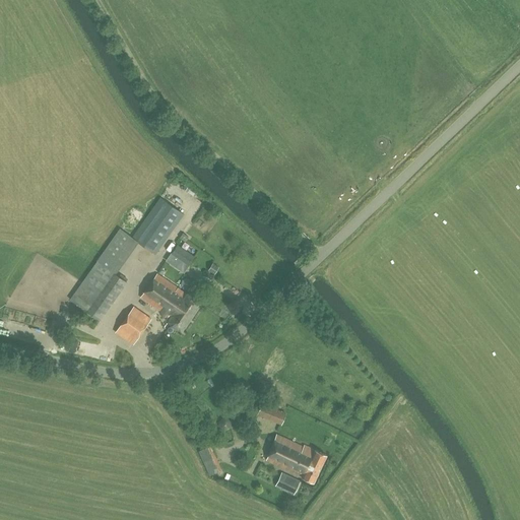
[(155,254),(184,213),(159,197),(131,237),(155,254)]
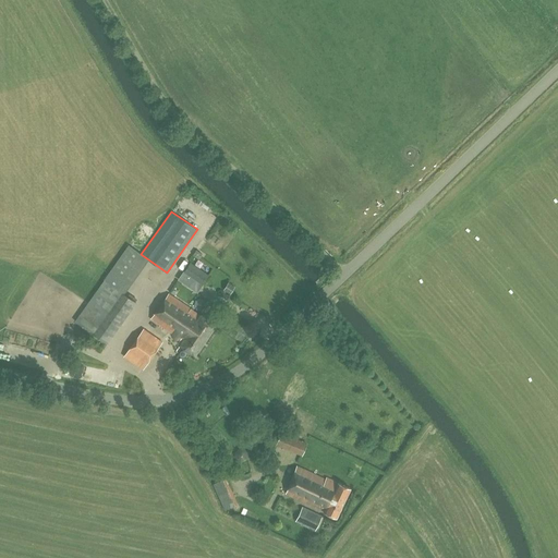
[(198,259),(202,255),(195,251),(192,256),(198,259)]
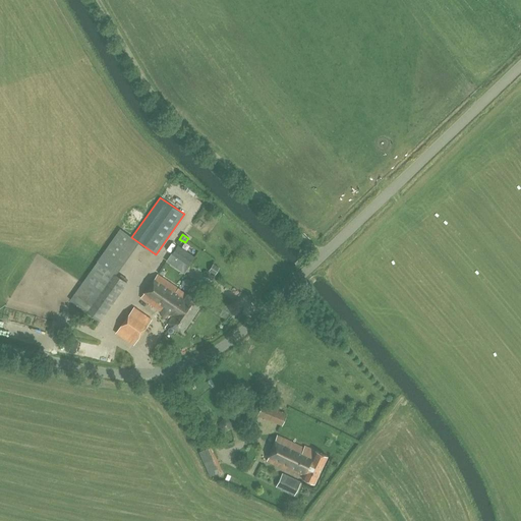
[(177,244),(171,253),(189,266),(195,256),(177,244)]
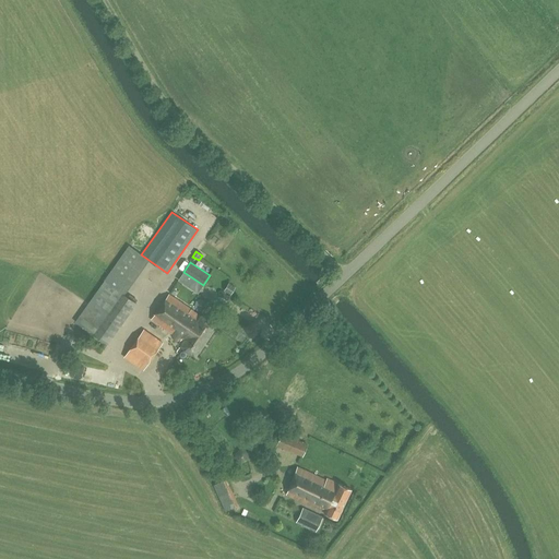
[(75,321),(87,330),(106,343),(135,301),(105,280),(75,321)]
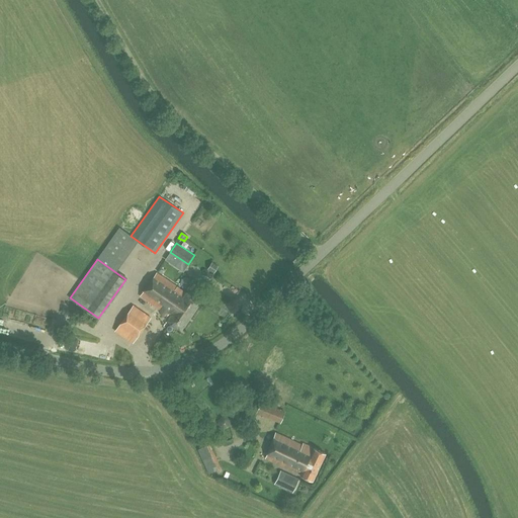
[(212,273),(218,266),(211,263),(207,269),(212,273)]
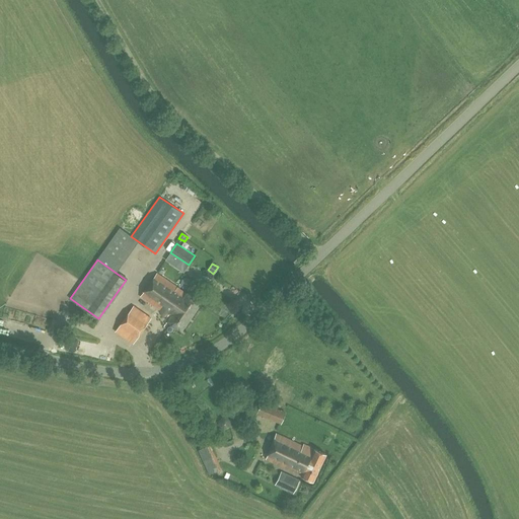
[(161,314),(167,318),(167,320),(181,329),(201,302),(187,292),(186,293),(182,291),(157,273),(141,296),(161,311),(161,314)]
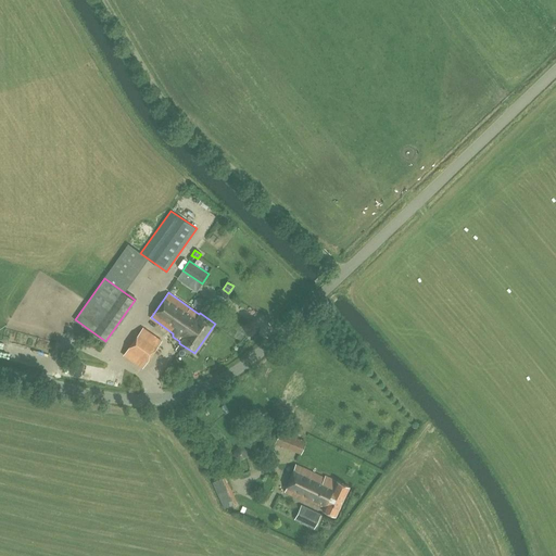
[(124,355),(142,367),(162,340),(143,327),(124,355)]
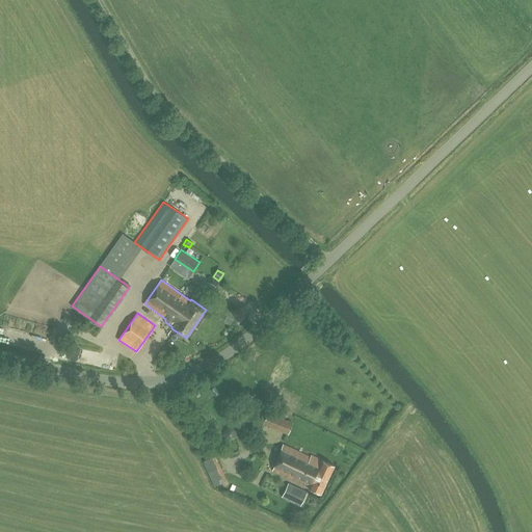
[(268,410),(263,424),(288,434),(293,422),(268,410)]
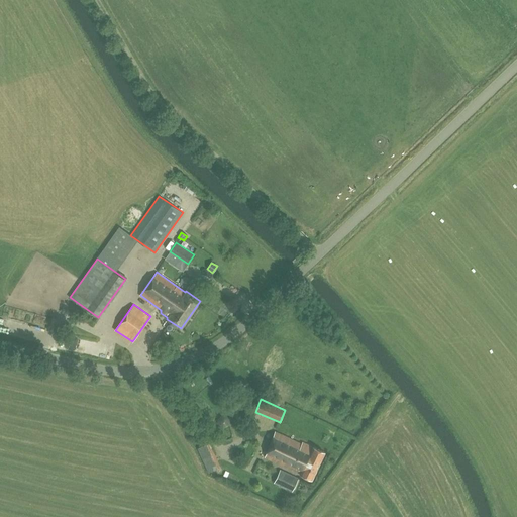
[(265,456),(300,473),(300,474),(312,480),(324,451),(313,446),(312,446),(302,442),(301,444),(276,432),(265,456)]
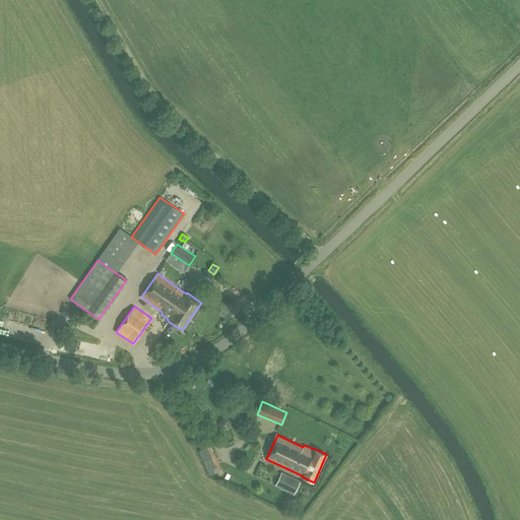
[(210,445),(198,451),(209,474),(221,469),(210,445)]
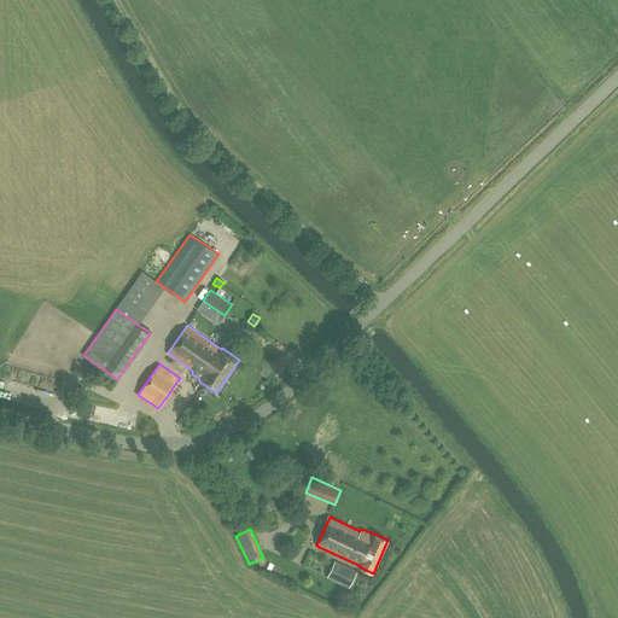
[(334,560),(327,577),(349,587),(356,570),(334,560)]
